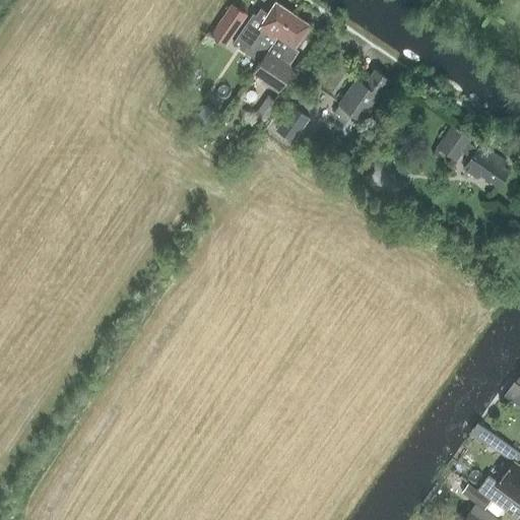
[(230,3),(209,34),(224,45),(245,13),(230,3)]
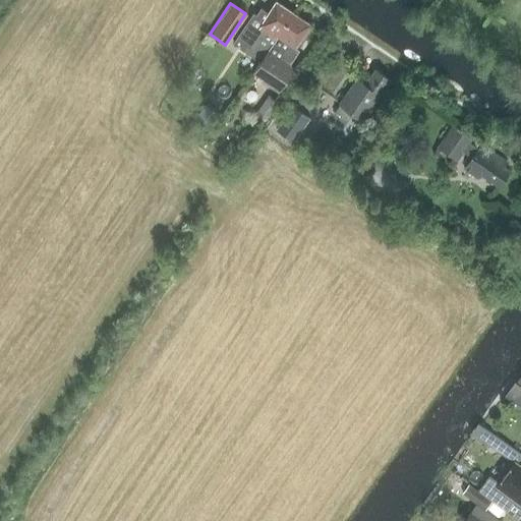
[(265,56),(267,57),(294,15),(277,4),(264,23),(253,16),(233,46),(259,63),(265,56)]
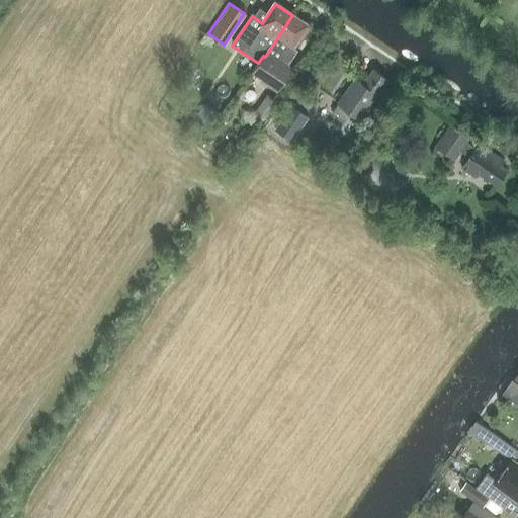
[(309,26),(292,15),(265,57),(256,71),(266,78),(264,81),(279,91),(294,70),(293,69),(292,71),(287,68),(298,51),(294,49),(309,26)]
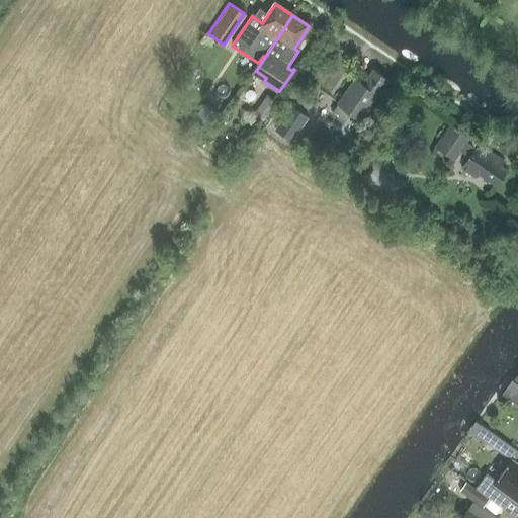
[(374,73),(365,85),(354,77),(335,103),(337,104),(331,113),(344,122),(350,113),(363,123),(386,91),(383,88),(387,82),(374,73)]
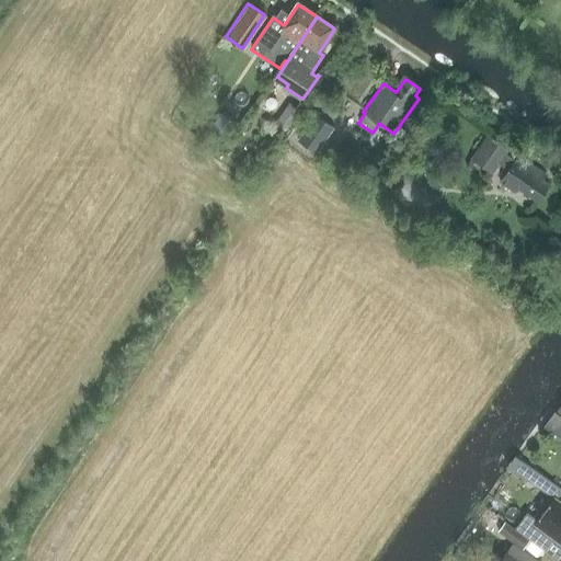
[(273,125),(284,133),(298,111),(287,103),(273,125)]
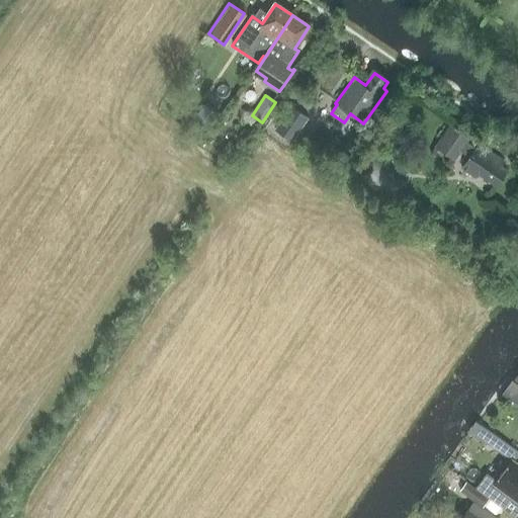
[(217,112),(203,103),(196,113),(209,122),(217,112)]
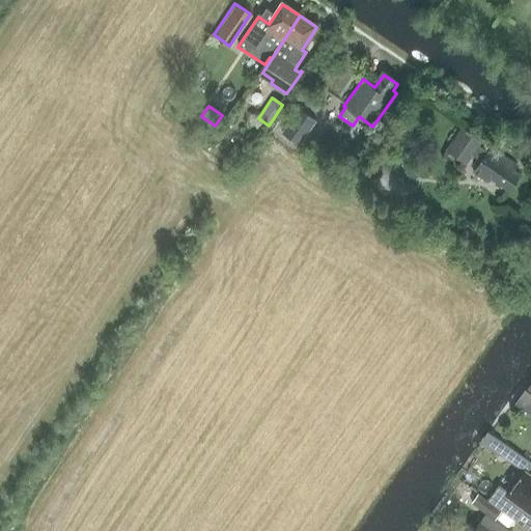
[(300,145),(317,120),(299,108),(288,122),(285,120),(279,131),(300,145)]
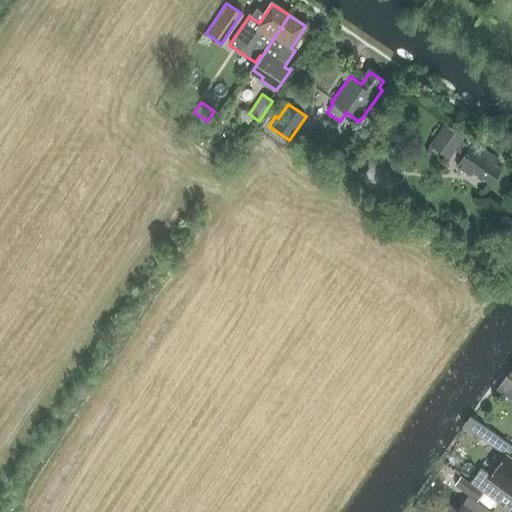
[(498,159),(472,142),(469,146),(459,140),(462,136),(445,124),(431,145),(448,157),(453,149),(463,155),(455,167),(469,176),(472,172),(491,184),(501,170),(494,165),(498,159)]
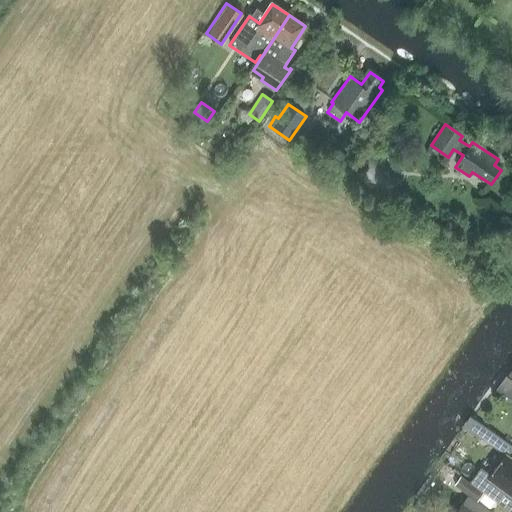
[(368,156),(353,176),(387,201),(402,181),(368,156)]
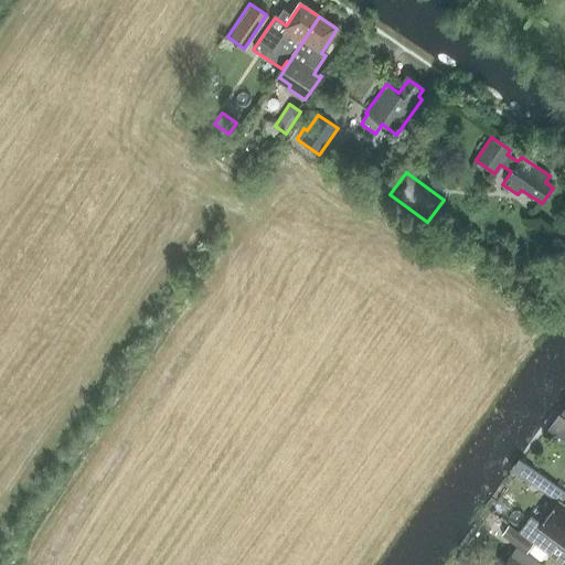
[(560,413),(550,426),(553,428),(562,434),(564,428),(564,417),(562,415),(560,413)]
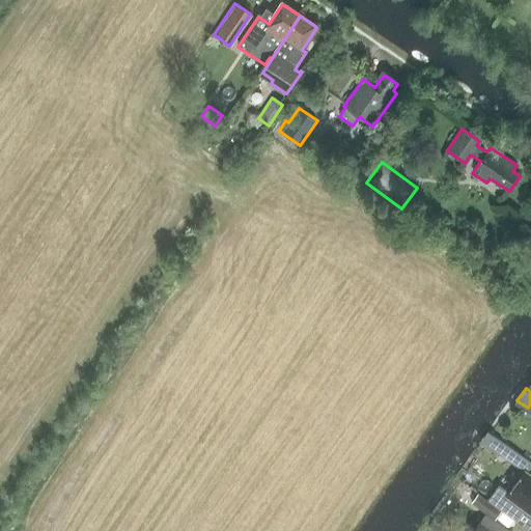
[(492,435),(485,443),(487,444),(496,450),(502,442),(494,436),(492,435)]
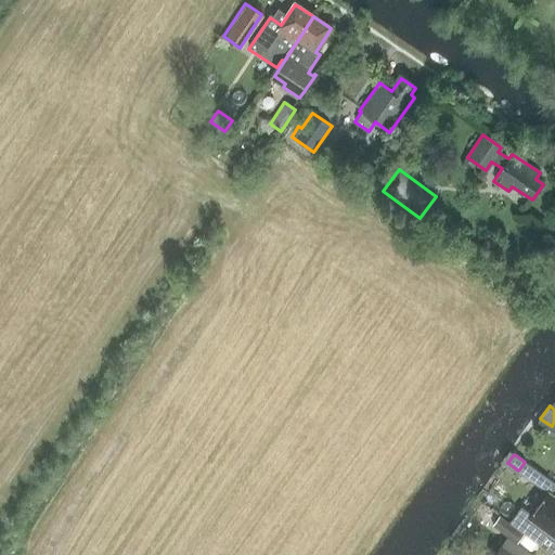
[(554,485),(554,483),(540,474),(533,483),(546,493),(547,492),(550,493),(554,485)]
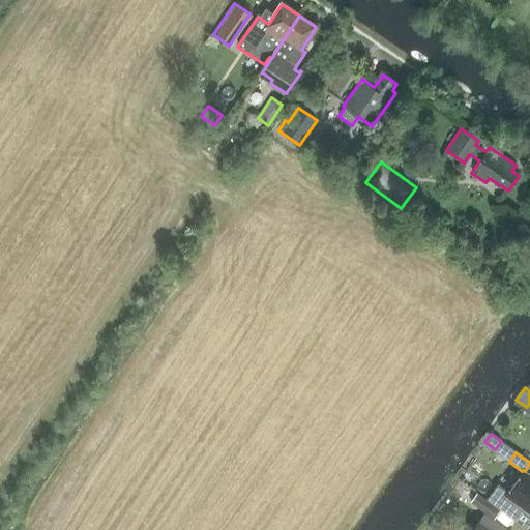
[(486,499),(513,520),(523,508),(529,513),(529,474),(525,471),(523,470),(522,471),(507,491),(498,483),(486,499)]
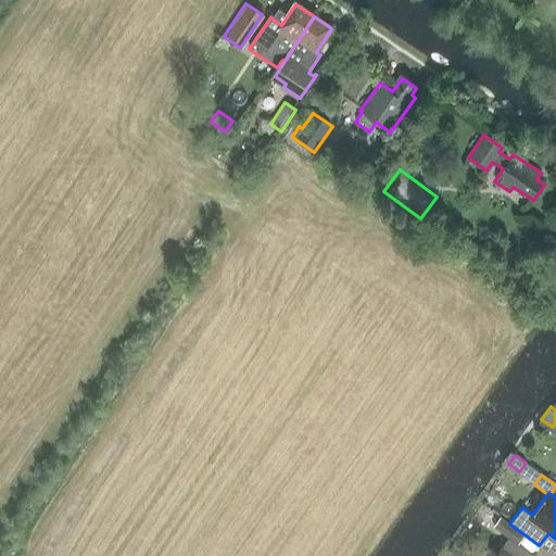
[(501,517),(493,528),(502,534),(509,523),(501,517)]
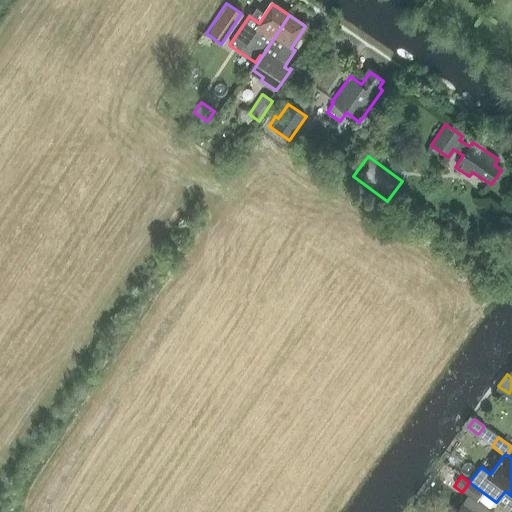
[(468,496),(455,511),(489,511),(476,502),(468,496)]
